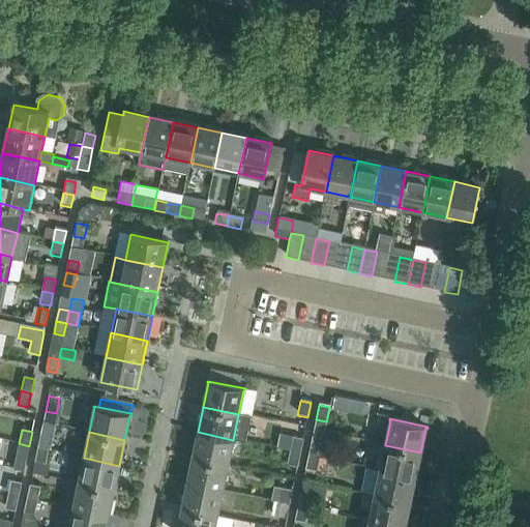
[(193,459),(228,466),(233,440),(198,432),(193,459)]
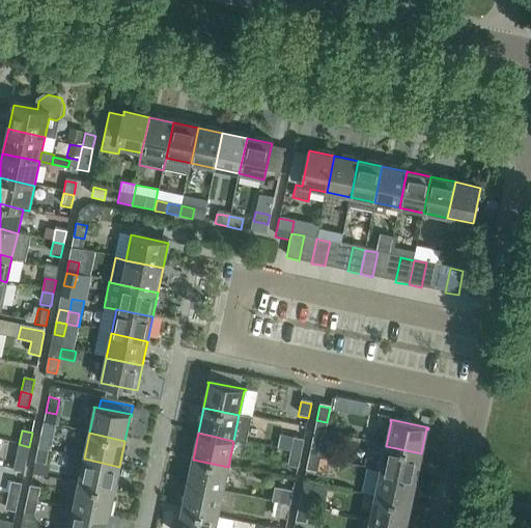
[(51,437),(40,435),(37,448),(48,450),(51,437)]
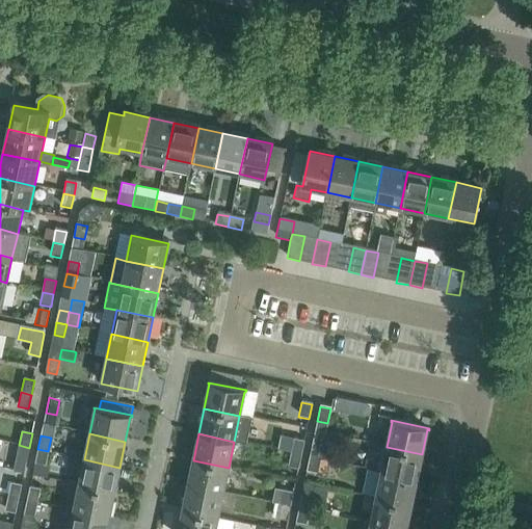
[(300,456),(303,443),(293,441),(290,454),(300,456)]
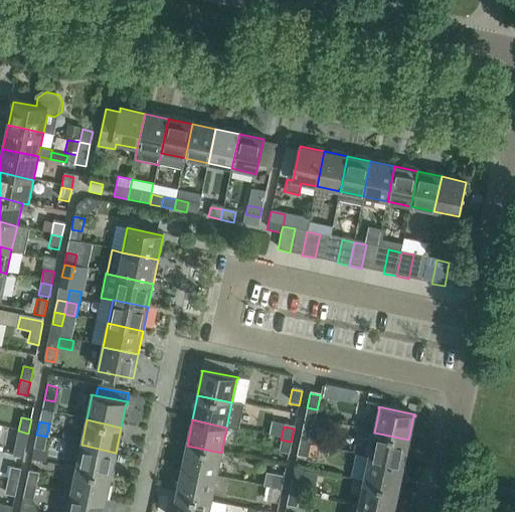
[(312,432),(302,430),(299,444),(309,446),(312,432)]
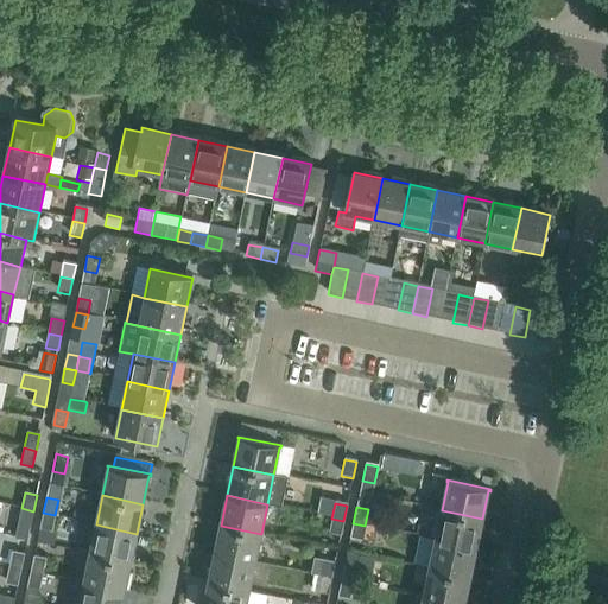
[(21,508),(14,540),(26,542),(33,512),(21,508)]
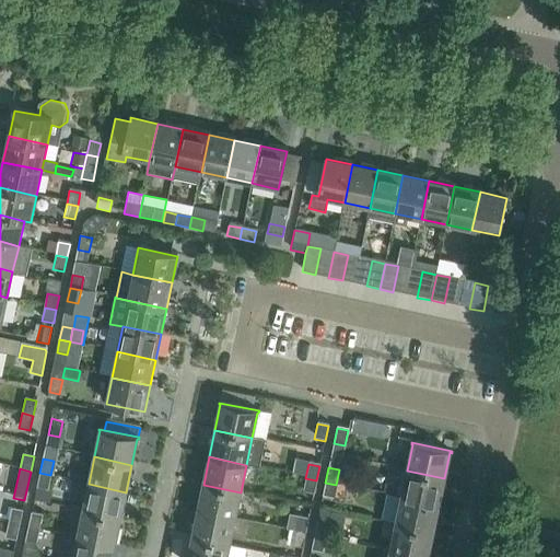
[(401,498),(439,506),(444,478),(407,471),(401,498)]
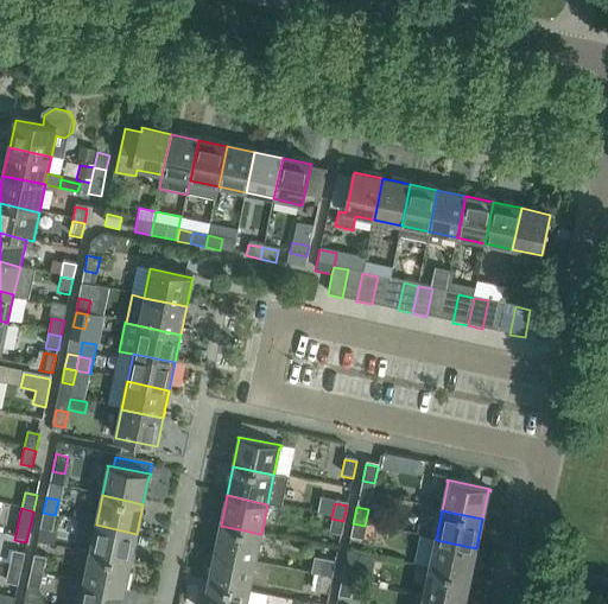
[(55,515),(43,513),(39,529),(52,532),(55,515)]
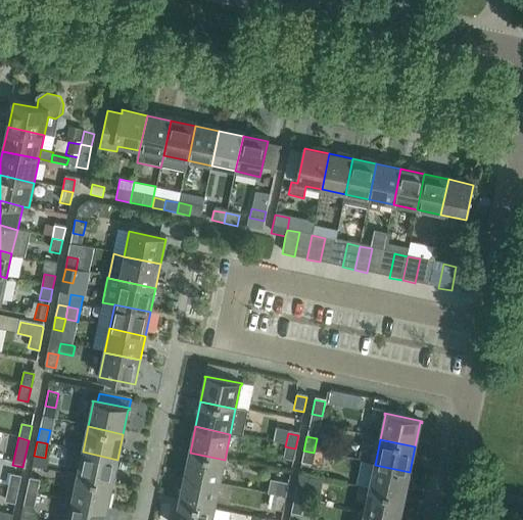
[(282,460),(292,462),(295,448),(285,446),(282,460)]
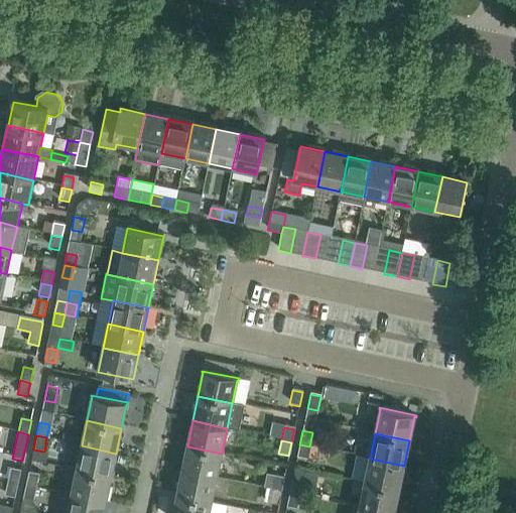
[(299,444),(296,458),(306,460),(309,446),(299,444)]
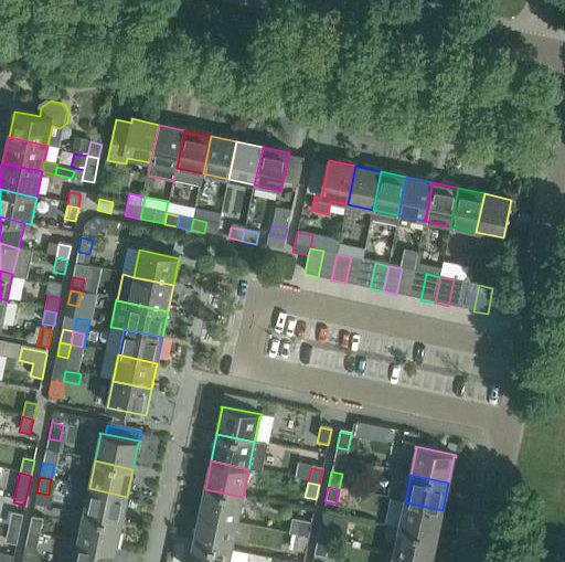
[(84,516),(121,523),(127,497),(89,488),(84,516)]
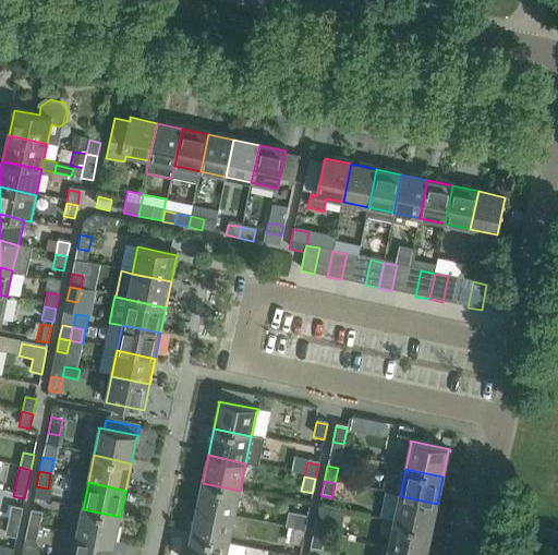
[(196,510),(233,518),(240,491),(203,483),(196,510)]
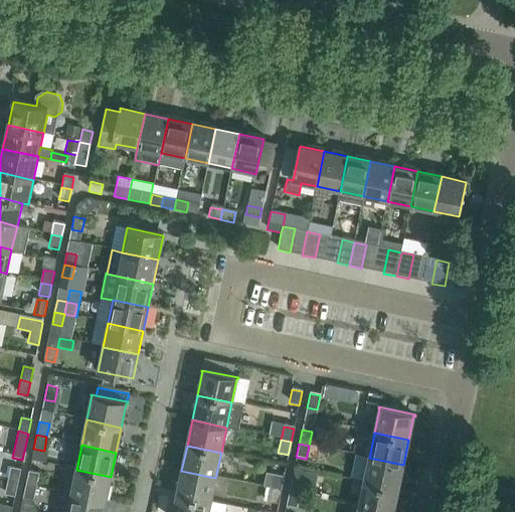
[(363,483),(398,490),(403,465),(369,458),(363,483)]
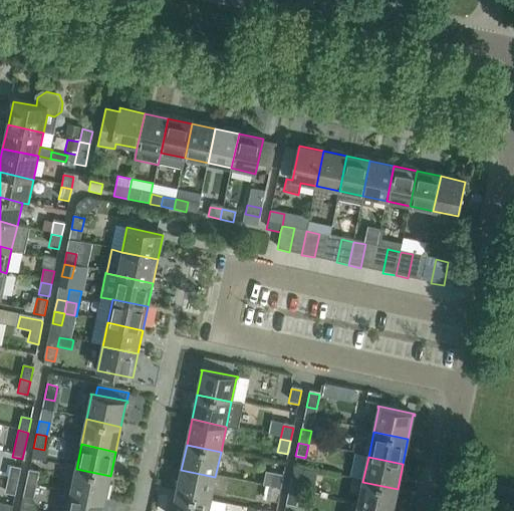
[(18,483),(20,469),(10,467),(7,481),(18,483)]
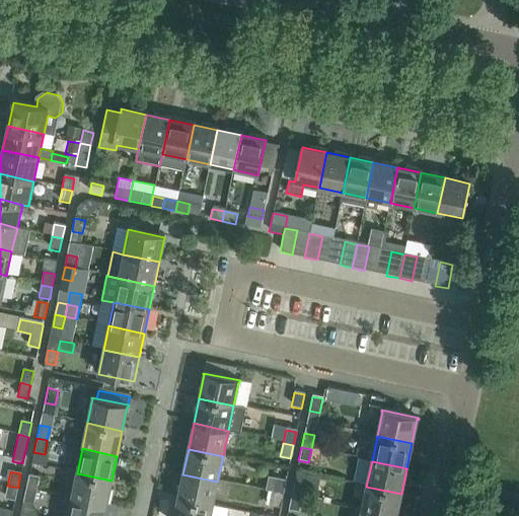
[(72,499),(106,506),(112,481),(77,473),(72,499)]
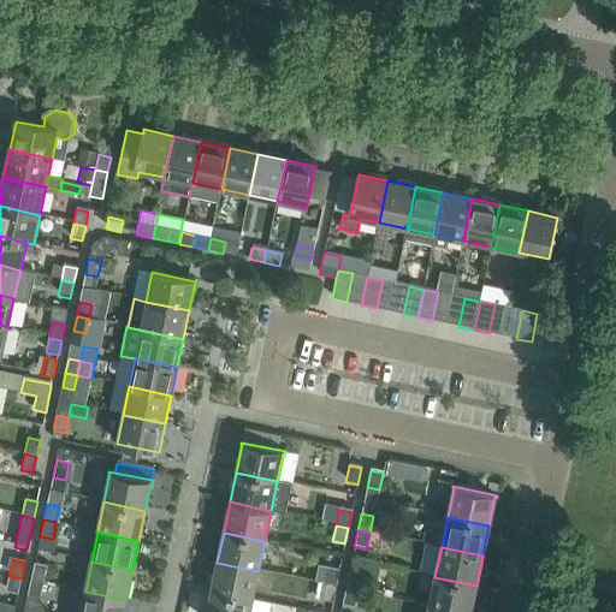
[(47,566),(35,563),(31,580),(43,582),(47,566)]
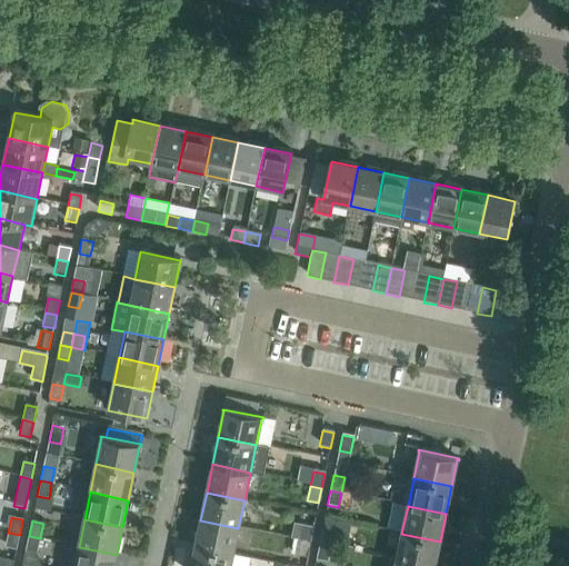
[(195,548),(232,556),(241,558),(243,548),(235,546),(238,528),(200,520),(195,548)]
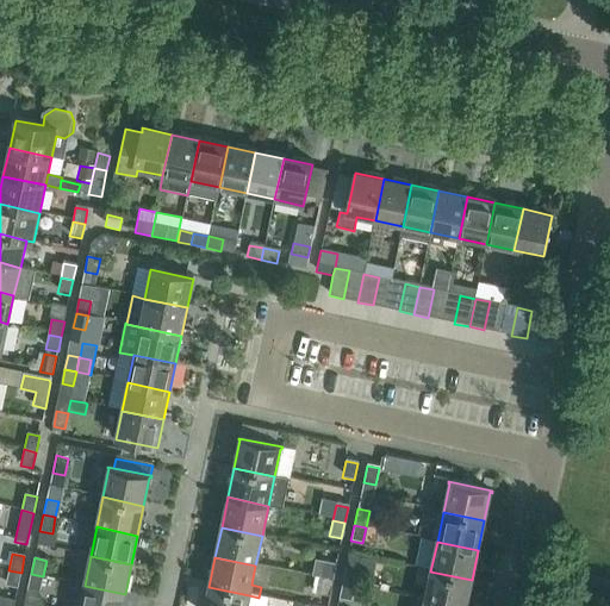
[(332,581),(336,566),(324,563),(321,579),(332,581)]
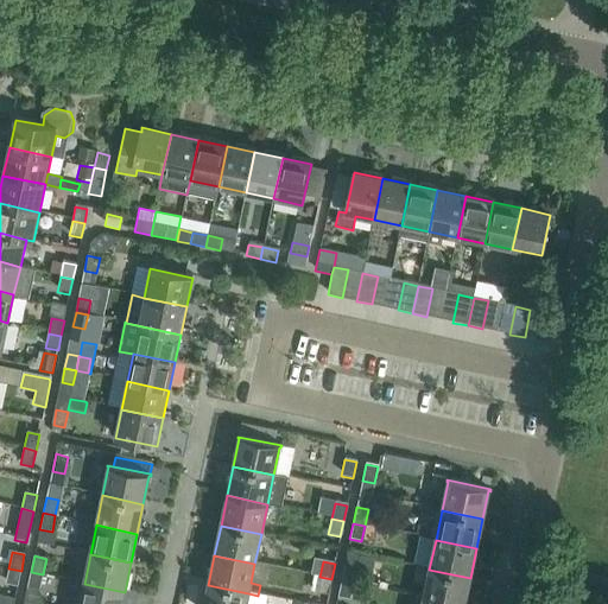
[(356,568),(344,566),(341,583),(353,584),(356,568)]
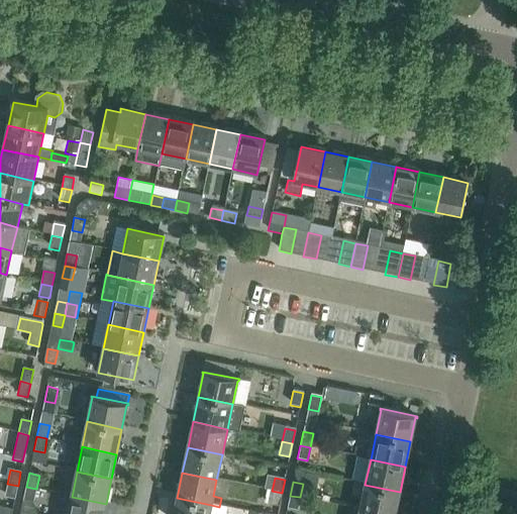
[(18,486),(7,484),(5,497),(15,499),(18,486)]
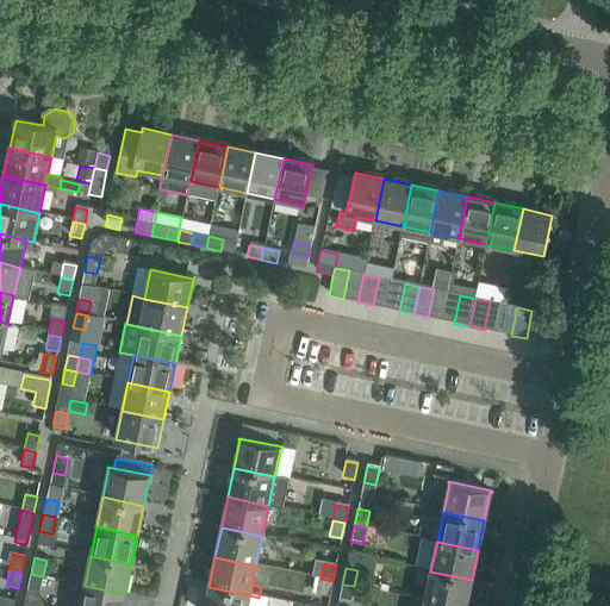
[(424,601),(444,605),(466,605),(472,580),(430,572),(424,601)]
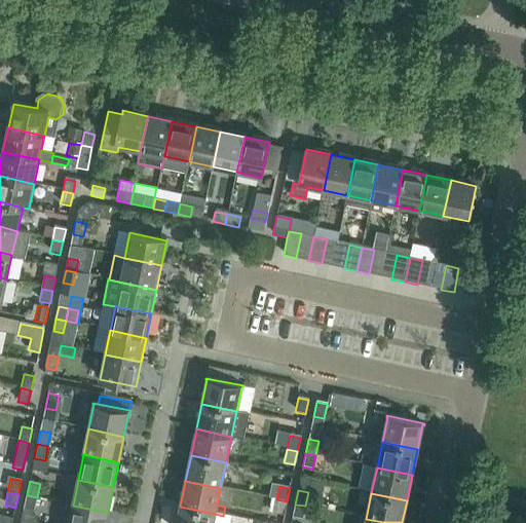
[(27,495),(24,510),(34,512),(37,497),(27,495)]
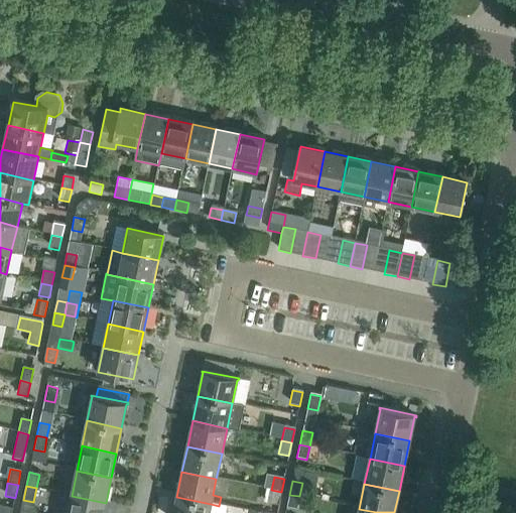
[(281,492),(271,490),(268,504),(278,506),(281,492)]
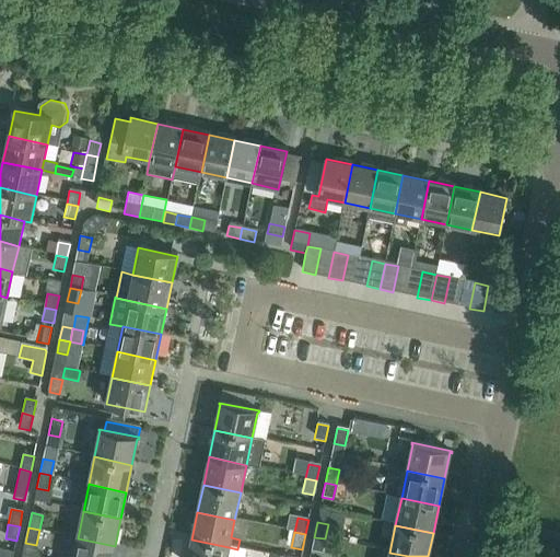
[(314,537),(311,552),(322,554),(325,538),(314,537)]
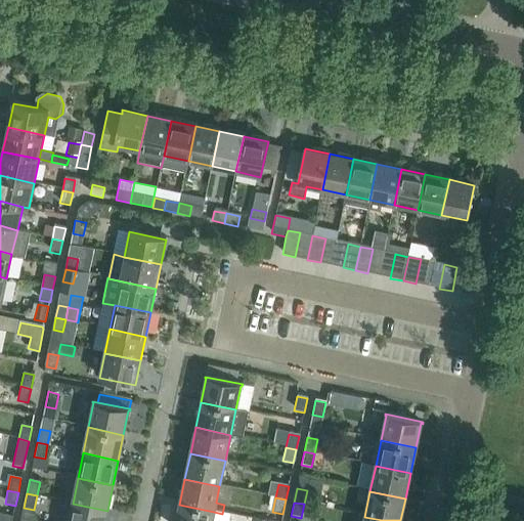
[(104,520),(107,511),(73,504),(69,520),(104,520)]
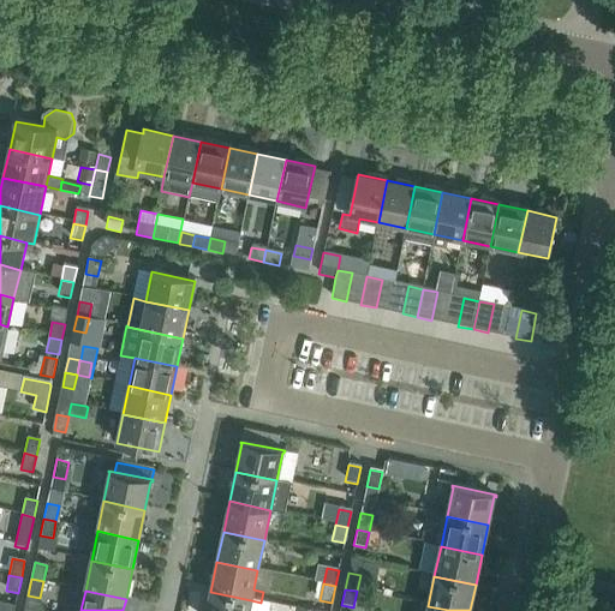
[(249,610),(251,600),(210,592),(207,610),(249,610)]
